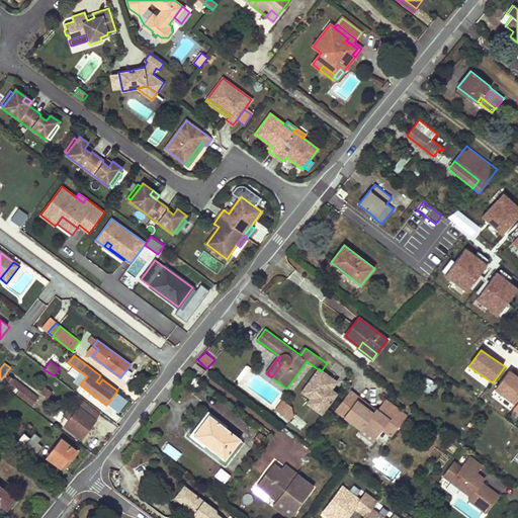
[(12,389),(32,404),(37,398),(11,377),(9,380),(12,383),(10,385),(3,380),(1,383),(10,392),(12,389)]
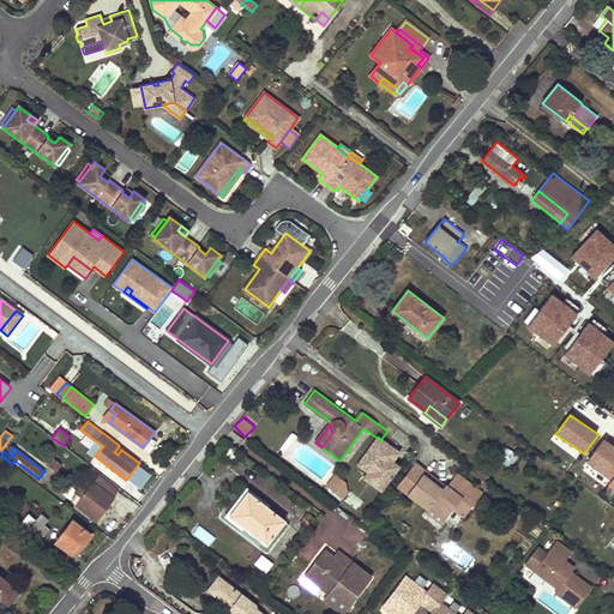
[(56,471),(61,465),(53,459),(49,465),(56,471)]
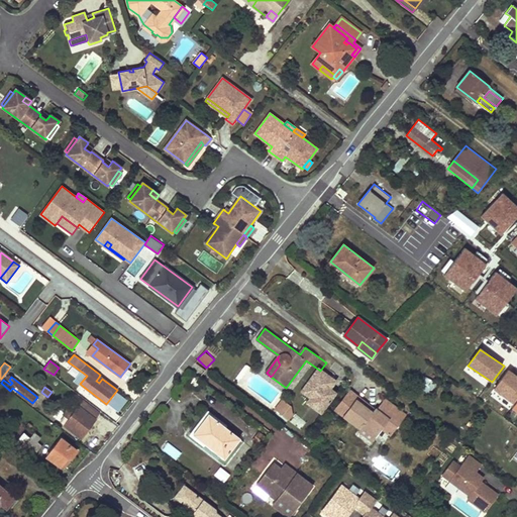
[(350,390),(341,401),(349,408),(355,399),(373,412),(375,409),(350,390)]
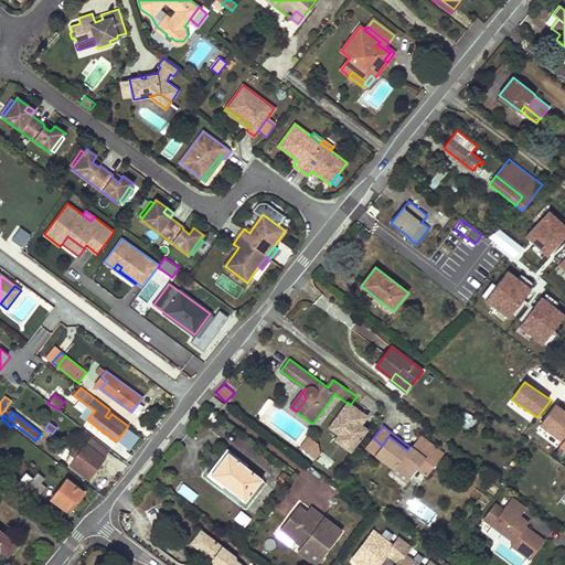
[(118,440),(130,449),(140,436),(128,427),(118,440)]
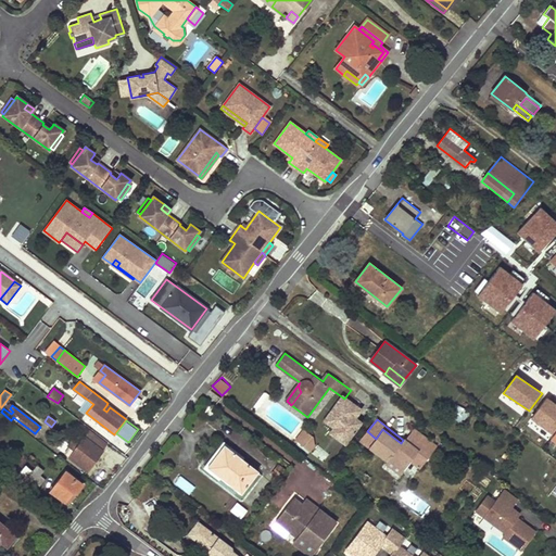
[(361,440),(388,462),(389,459),(404,470),(412,460),(420,468),(437,446),(414,429),(405,441),(403,440),(401,443),(382,429),(376,439),(367,431),(361,440)]
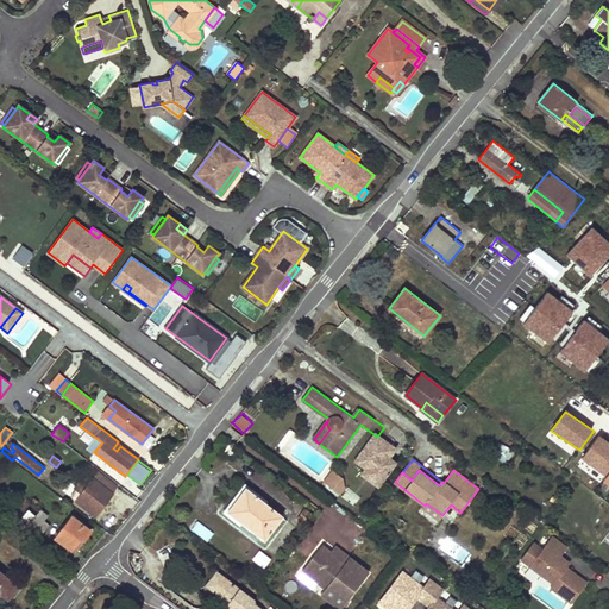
[(333,471),(324,483),(340,495),(345,489),(344,479),(333,471)]
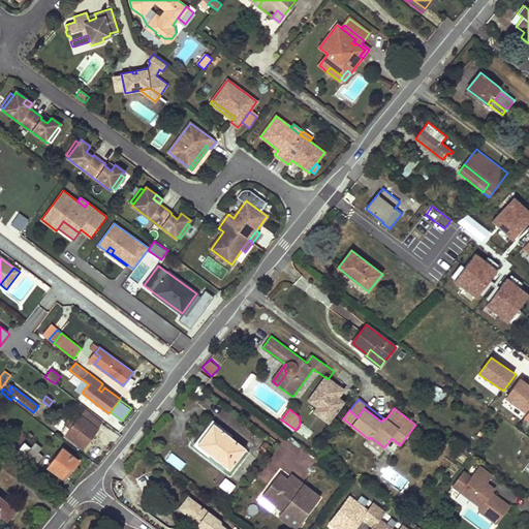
[(66,435),(84,448),(102,423),(85,410),(81,416),(81,415),(75,423),(69,418),(64,425),(70,429),(66,435)]
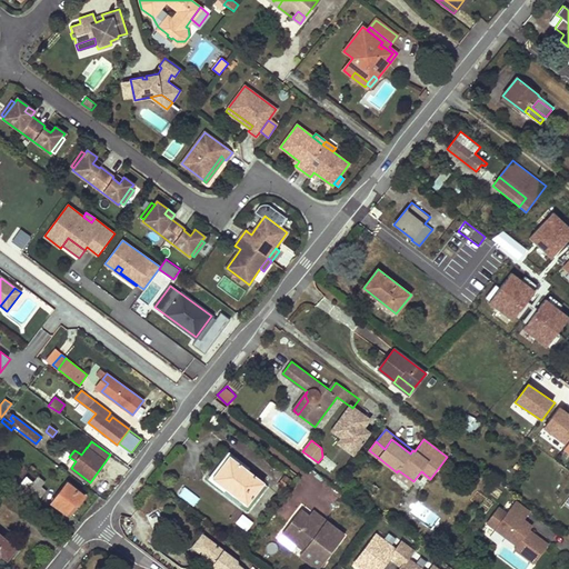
[(247,505),(263,482),(229,456),(212,478),(247,505)]
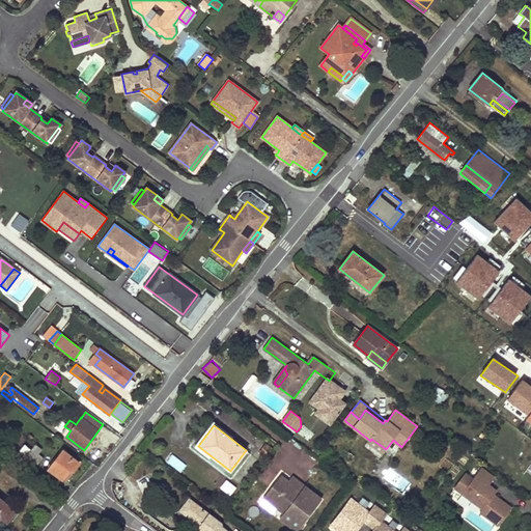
[(297,431),(310,442),(315,434),(304,425),(302,427),(301,426),(297,431)]
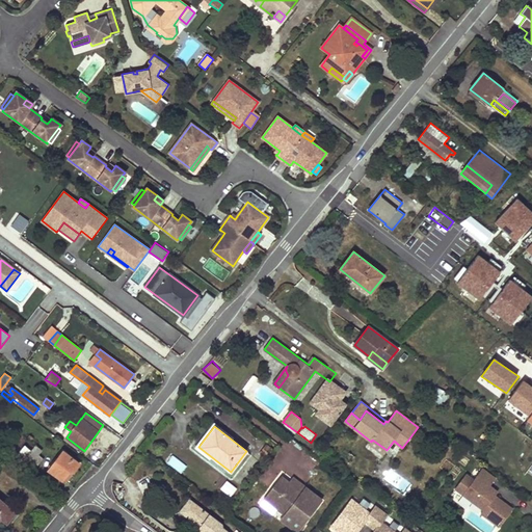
[(371,442),(369,444),(383,454),(387,450),(372,440),(371,442)]
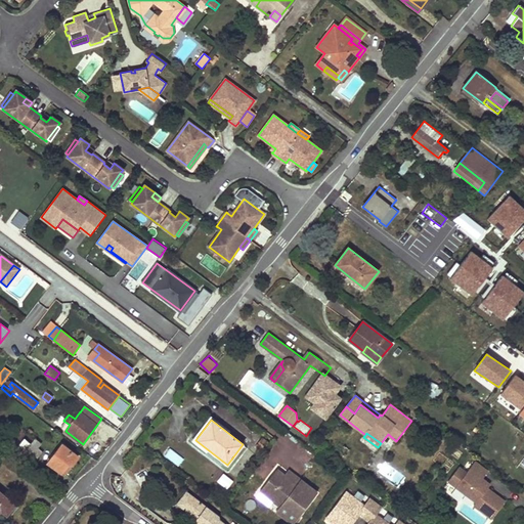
[(268,451),(274,443),(264,435),(258,443),(268,451)]
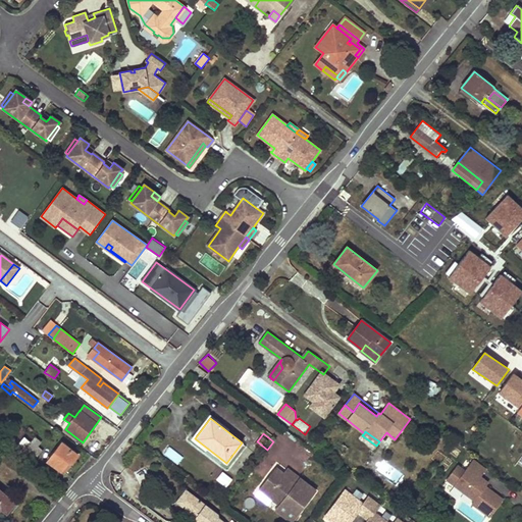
[(16,446),(22,451),(30,441),(24,436),(16,446)]
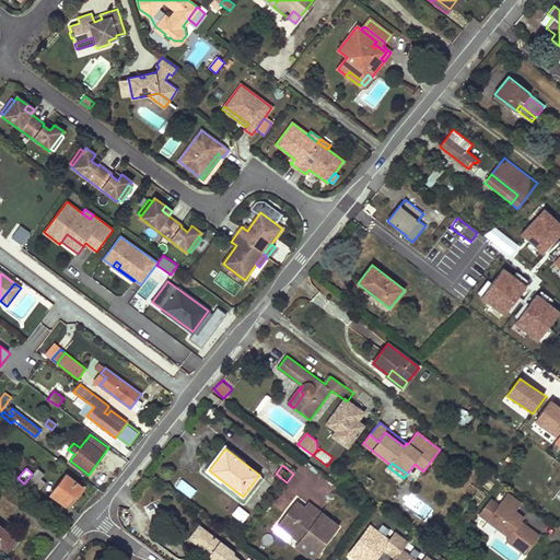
[(23,485),(35,493),(45,482),(39,478),(44,474),(37,468),(32,474),(24,483),(23,485)]
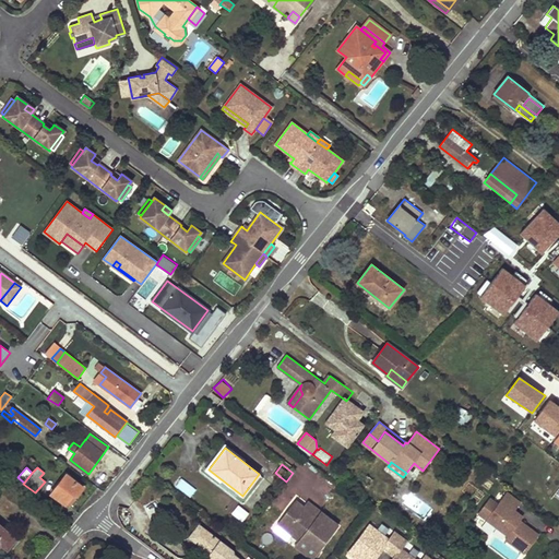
[(332,471),(329,475),(339,484),(342,479),(332,471)]
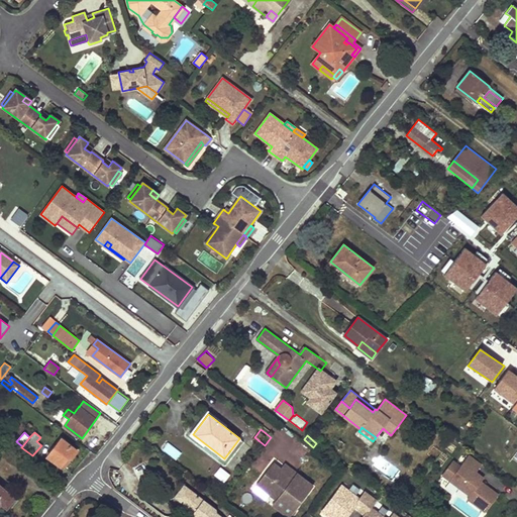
[(46,456),(61,467),(68,456),(71,459),(77,450),(61,438),(46,456)]
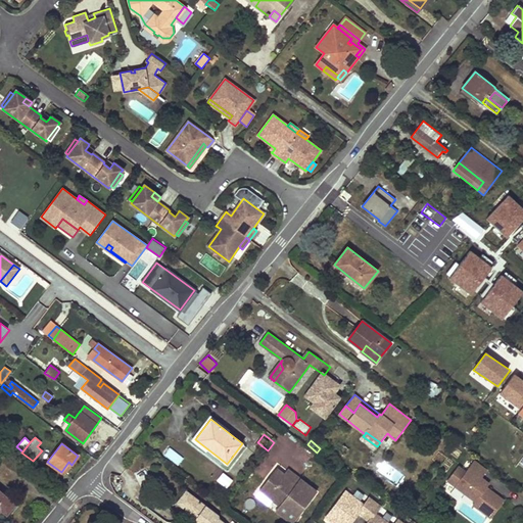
[(168,447),(163,456),(180,464),(184,456),(168,447)]
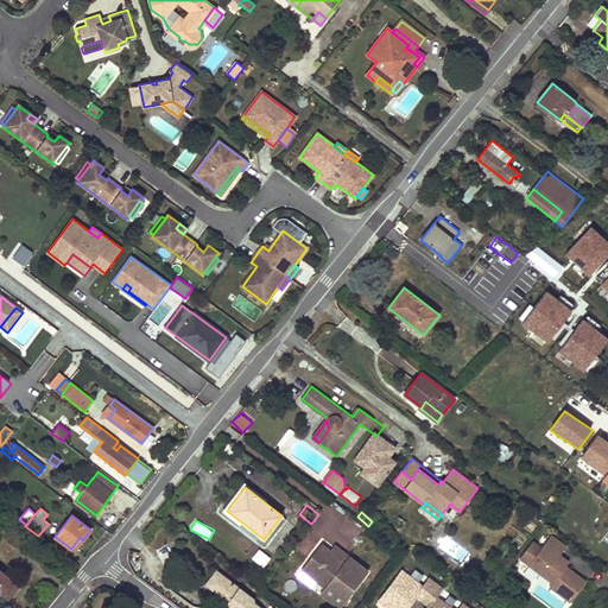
[(532,542),(520,558),(552,582),(550,586),(570,602),(586,582),(565,567),(561,563),(563,558),(559,556),(567,548),(551,536),(542,549),(532,542)]
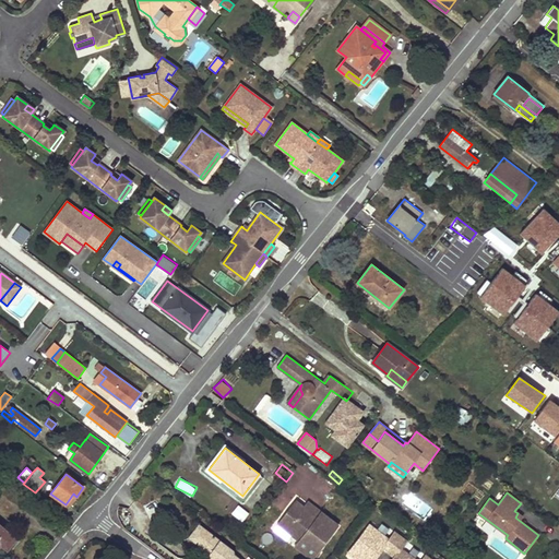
[(66,504),(69,507),(76,497),(73,494),(66,504)]
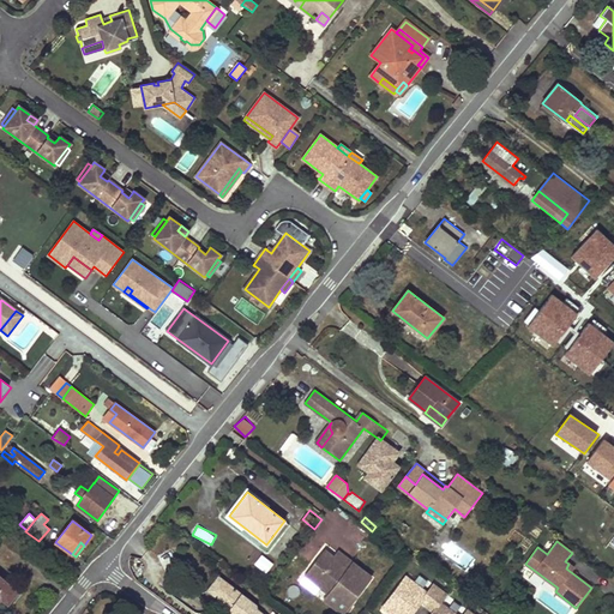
[(325,599),(344,613),(372,579),(353,564),(348,569),(333,558),(324,551),(306,575),(329,593),(325,599)]
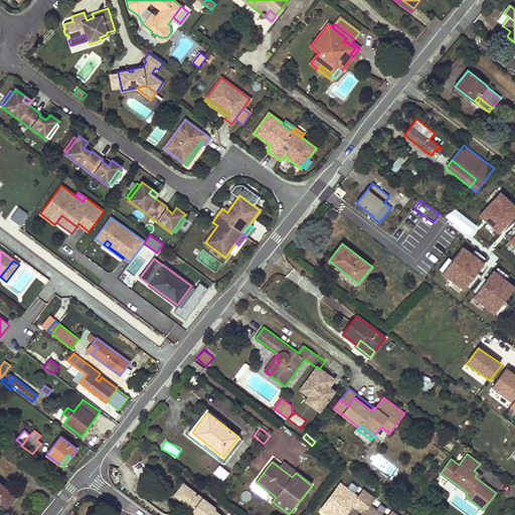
[(284,463),(280,468),(292,477),(296,473),(284,463)]
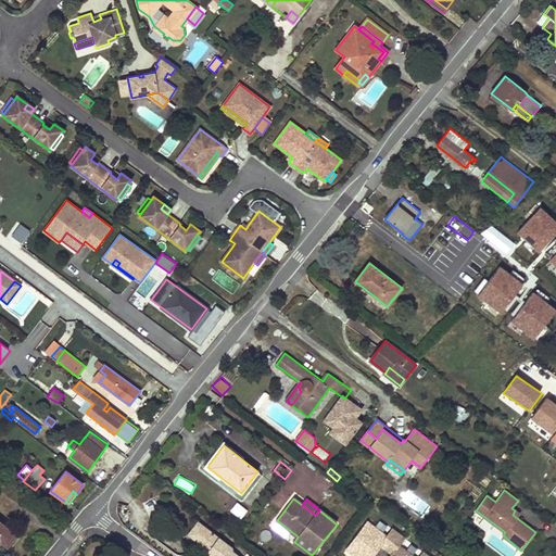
[(238,502),(230,509),(240,518),(248,510),(238,502)]
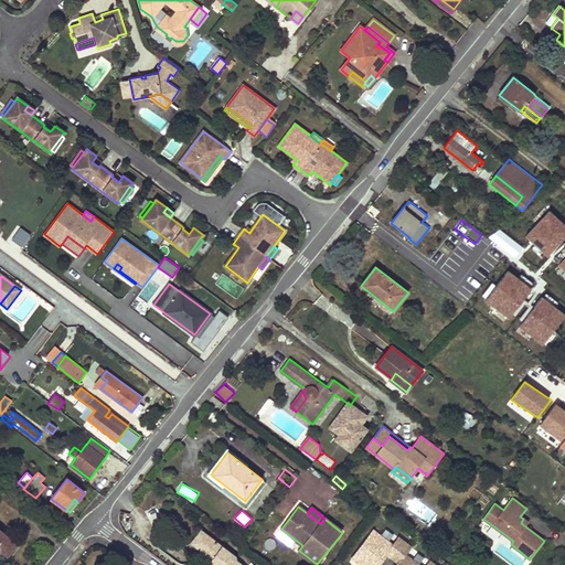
[(242,564),(236,561),(235,556),(201,530),(191,543),(212,560),(212,563),(214,564),(242,564)]
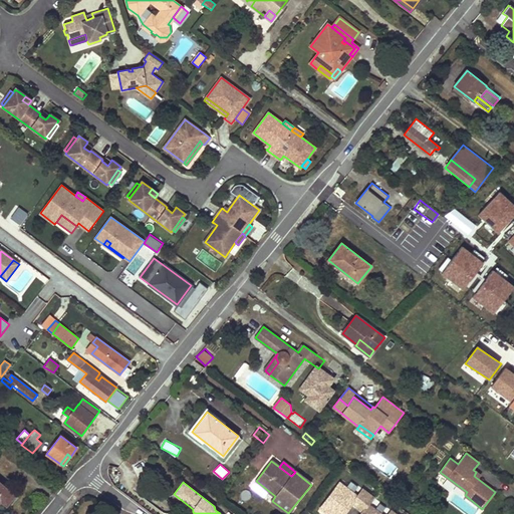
[(0,499),(0,500),(5,504),(6,505),(14,495),(0,483),(0,499)]
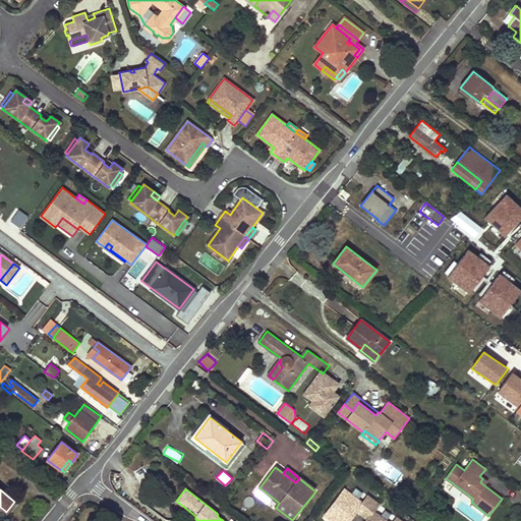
[(344,489),(324,516),(332,520),(334,519),(337,520),(349,520),(356,511),(366,519),(364,520),(401,520),(396,517),(393,520),(387,520),(373,511),(379,504),(367,496),(362,503),(344,489)]
